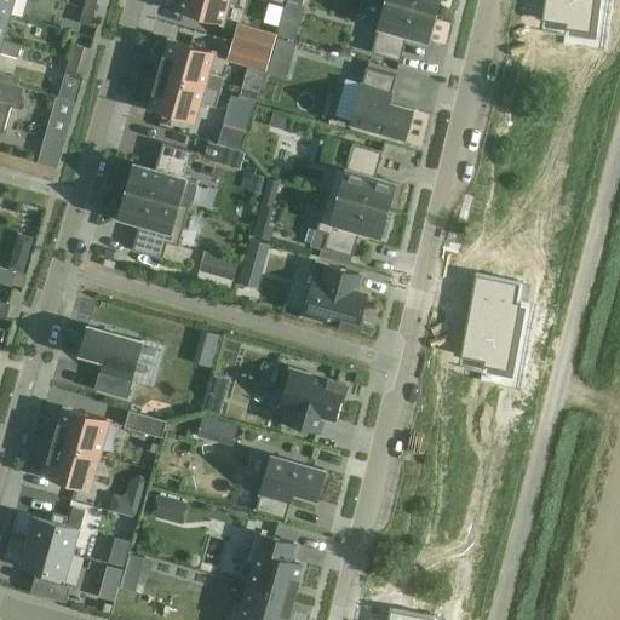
[(0,0),(0,11),(11,15),(13,0),(0,0)]
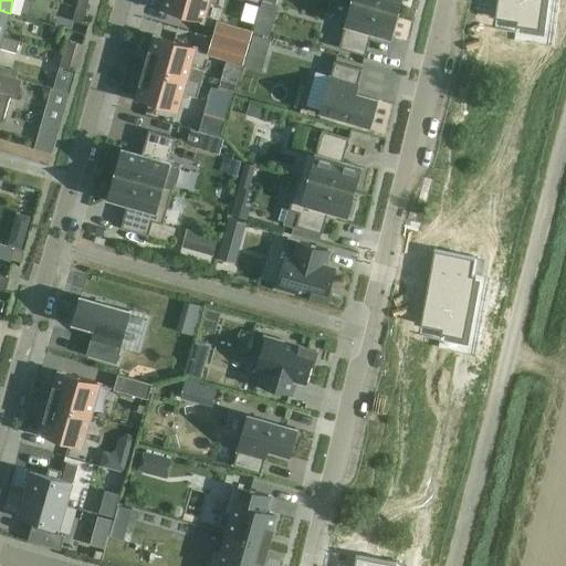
[(79,0),(76,7),(86,10),(88,0),(79,0)]
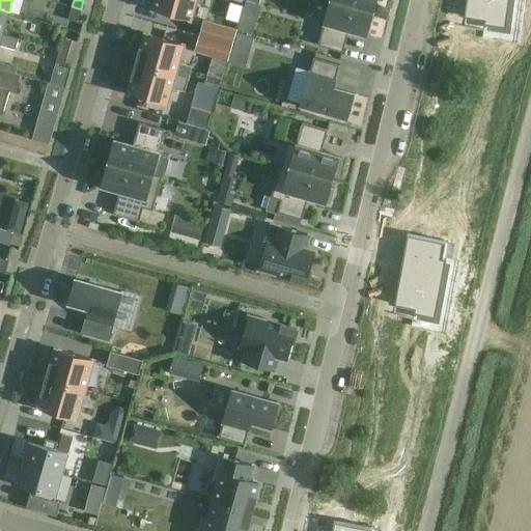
[(155,0),(152,9),(191,21),(196,2),(205,5),(206,0),(155,0)]
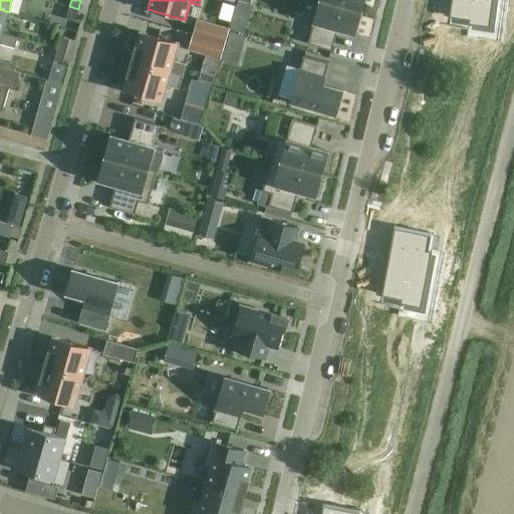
[(360,11),(325,0),(316,0),(304,40),(328,48),(334,27),(353,33),(360,11)]
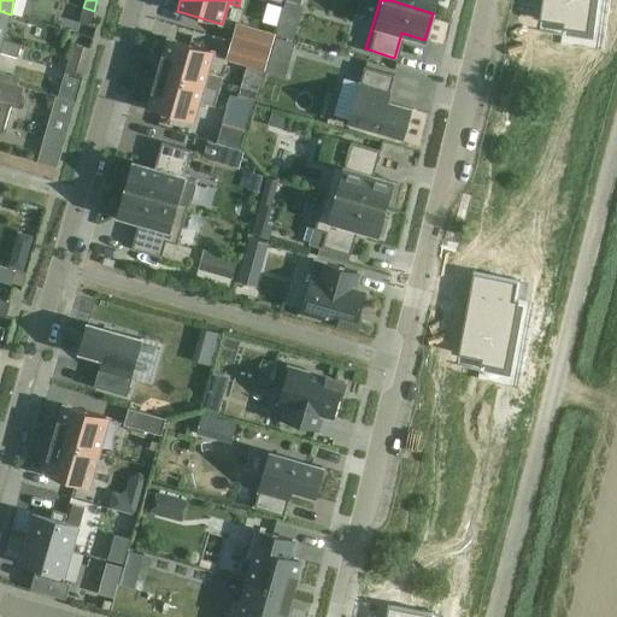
[(391,0),(433,13),(435,0),(391,0)]
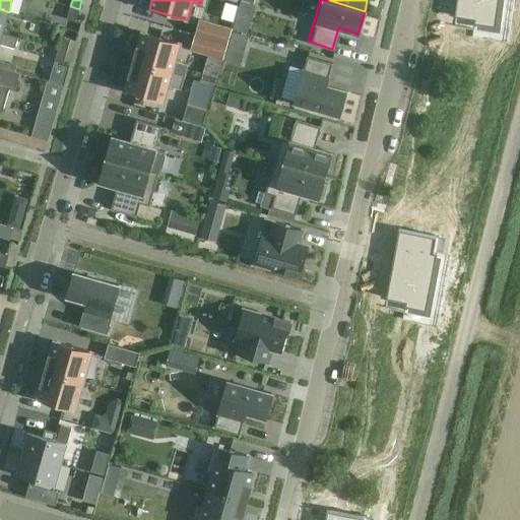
[(457,0),(455,16),(475,19),(474,23),(496,25),(499,0),(457,0)]
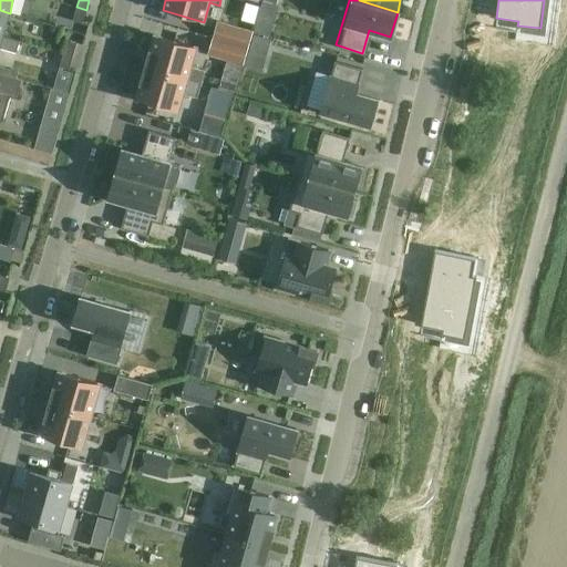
[(82,23),(83,22),(86,10),(76,7),(73,20),(82,23)]
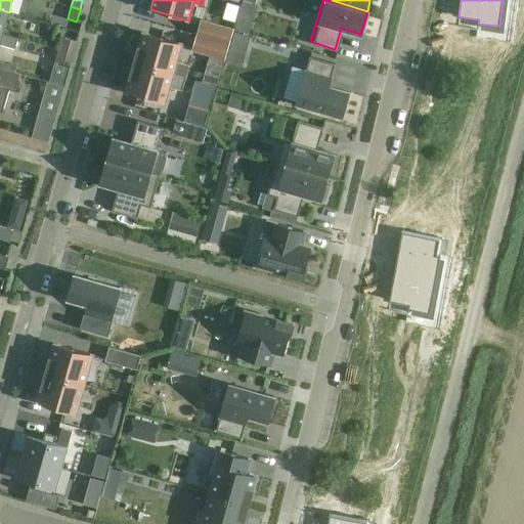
[(0,10),(0,34),(2,35),(8,13),(0,10)]
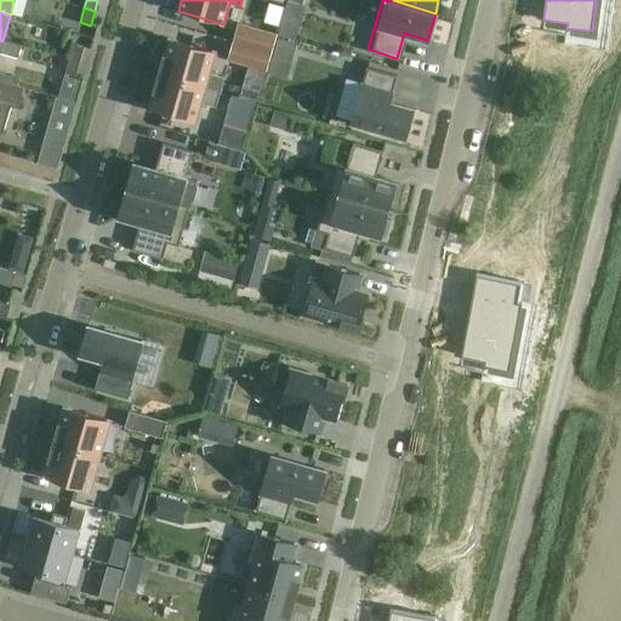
[(232,41),(272,52),(278,34),(237,23),(232,41)]
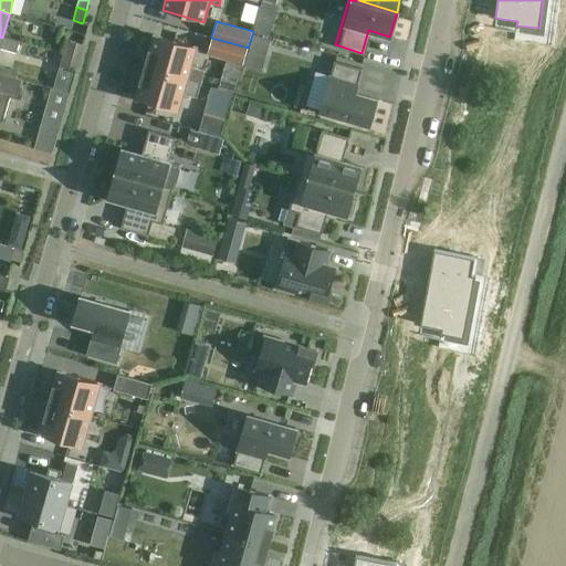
[(253,31),(248,48),(268,53),(272,35),(253,31)]
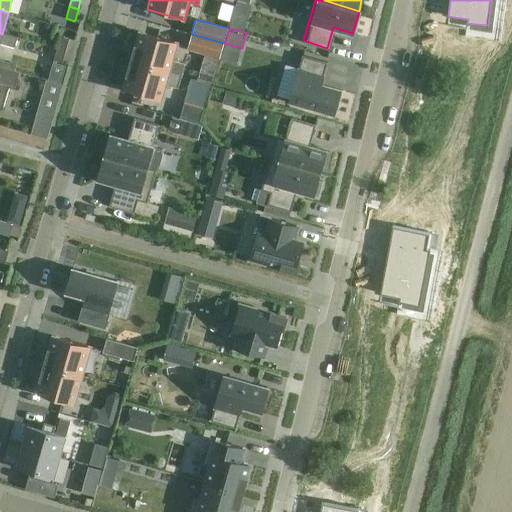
[(132,61),(169,71),(182,75),(185,64),(172,60),(172,59),(177,42),(140,32),(132,61)]
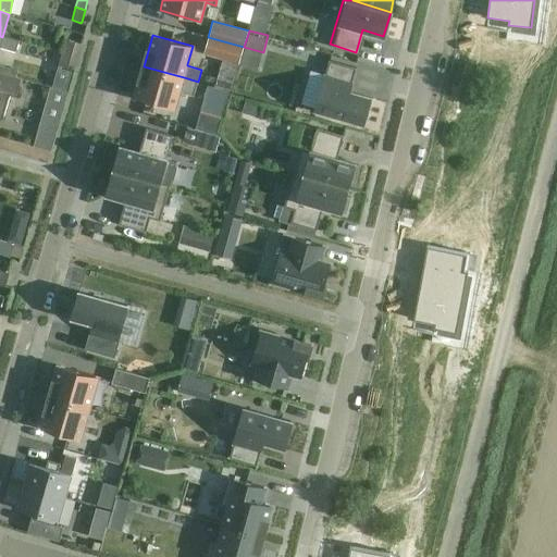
[(244,47),(208,37),(203,54),(239,64),(244,47)]
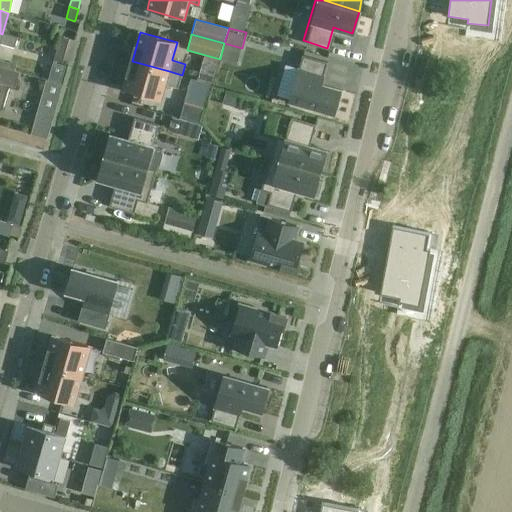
[(66,50),(70,38),(61,36),(57,48),(66,50)]
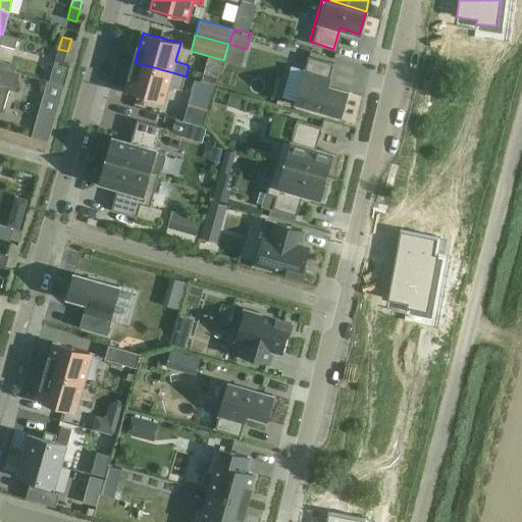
[(64,64),(64,63),(67,51),(58,49),(55,61),(64,64)]
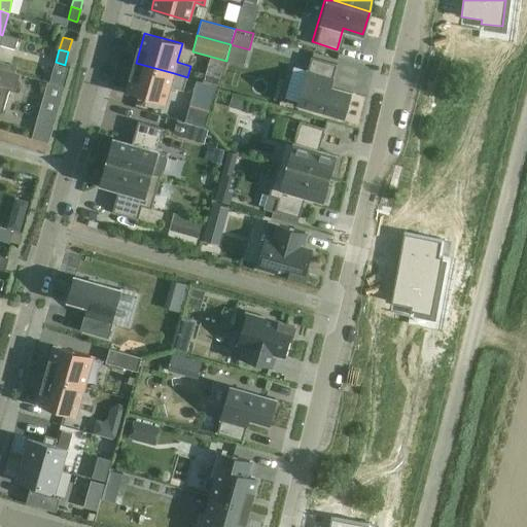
[(299,105),(344,117),(351,93),(330,86),(338,64),(312,57),(299,105)]
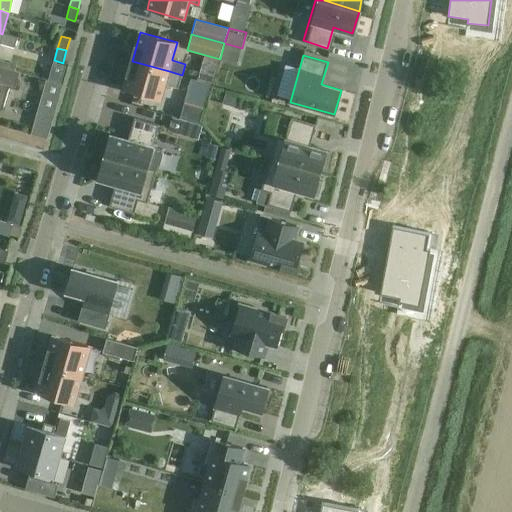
[(169,71),(132,61),(124,90),(160,100),(165,82),(178,86),(182,75),(169,71)]
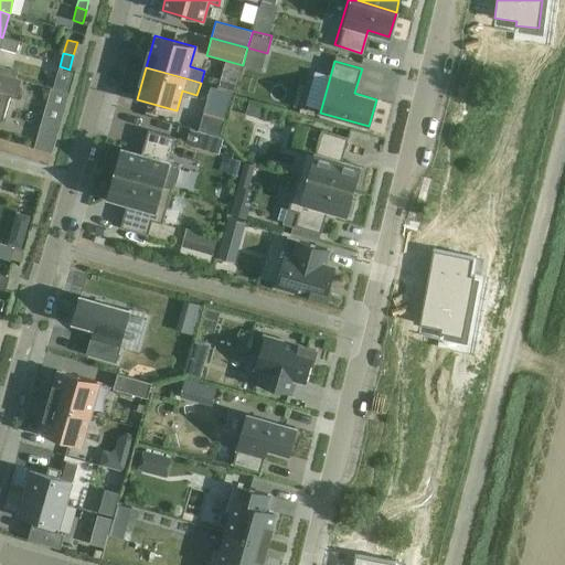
[(59,68),(53,88),(67,93),(73,73),(59,68)]
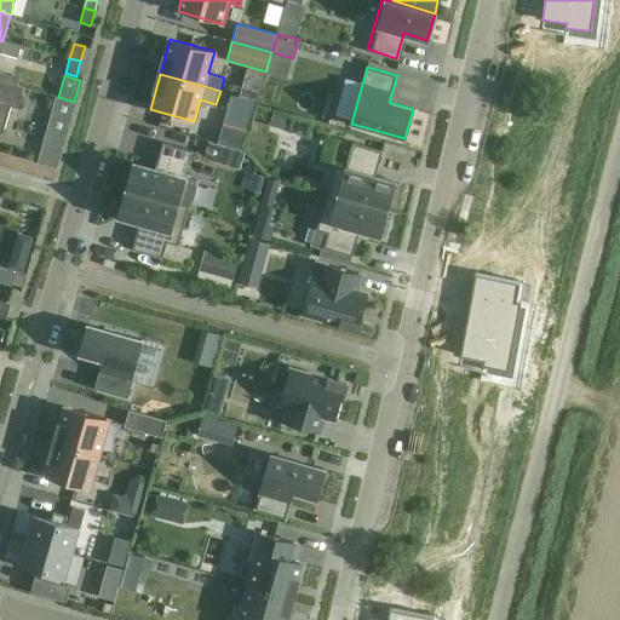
[(23,87),(0,80),(0,132),(3,133),(9,116),(11,105),(18,108),(23,87)]
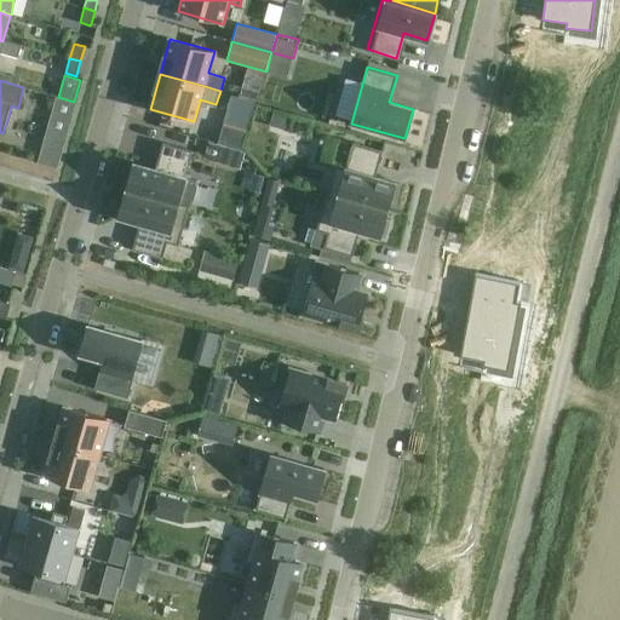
[(245,120),(252,93),(241,91),(234,118),(245,120)]
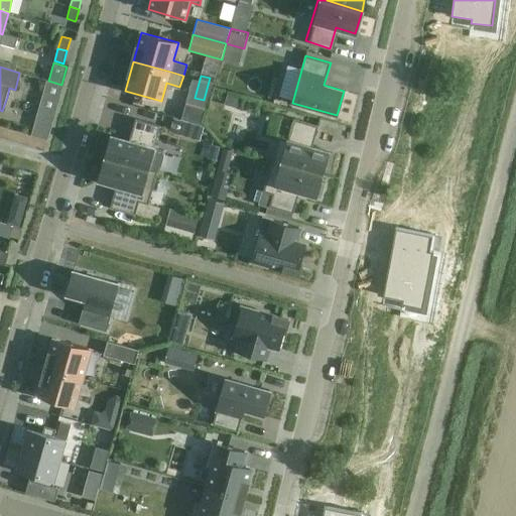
[(48,81),(47,81),(32,135),(47,140),(63,85),(61,85),(48,81)]
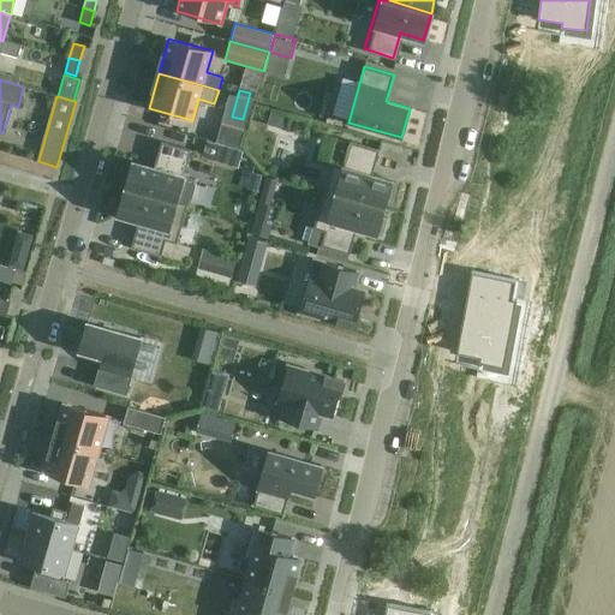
[(273,109),(268,123),(286,127),(290,114),(273,109)]
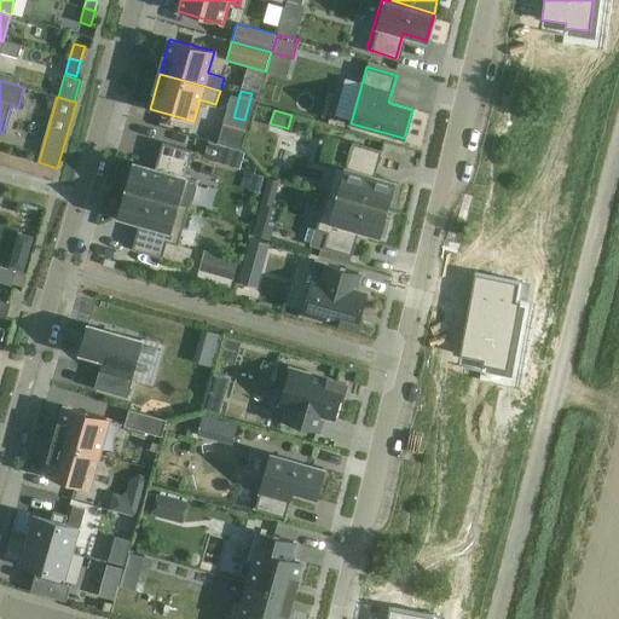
[(226,145),(241,150),(247,131),(223,125),(218,143),(220,144),(226,145)]
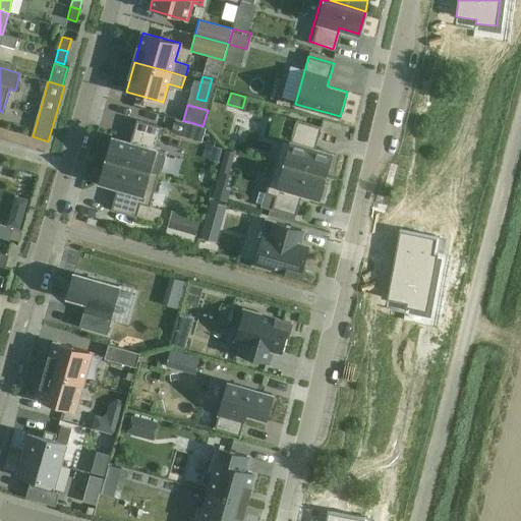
[(345,135),(347,121),(325,117),(322,130),(345,135)]
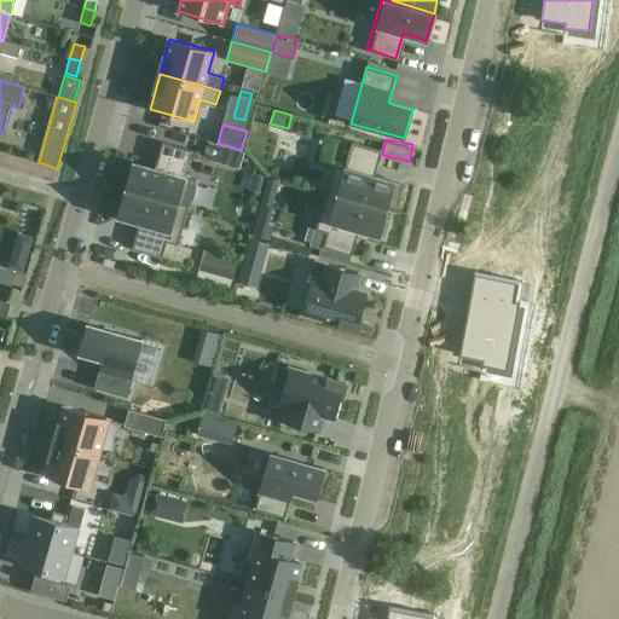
[(208,140),(203,158),(220,163),(226,145),(220,144),(218,143),(208,140)]
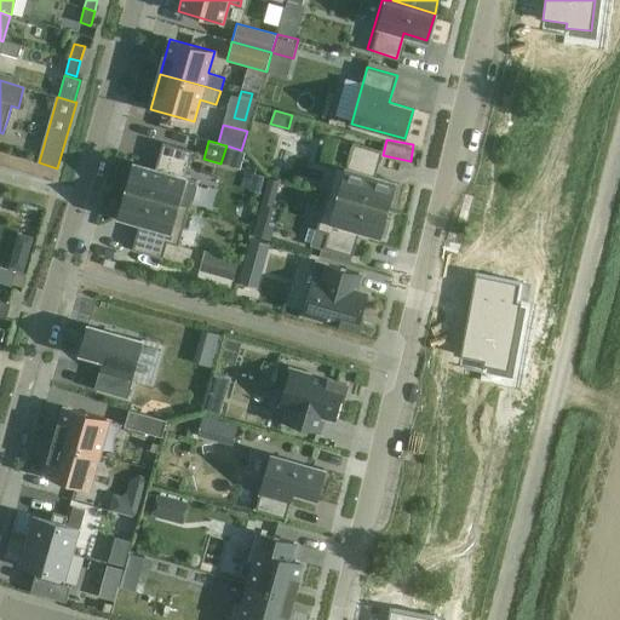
[(135,162),(127,190),(189,208),(196,181),(184,177),(191,150),(164,142),(155,168),(135,162)]
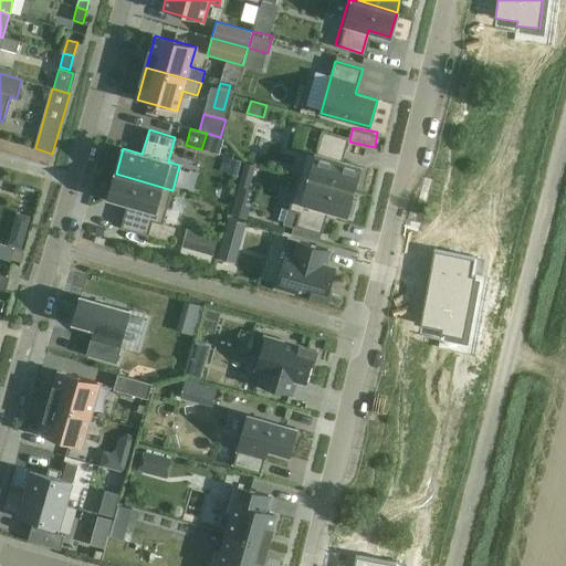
[(303,150),(296,176),(354,191),(356,184),(362,185),(366,168),(341,161),(346,138),(321,130),(314,154),(303,150)]
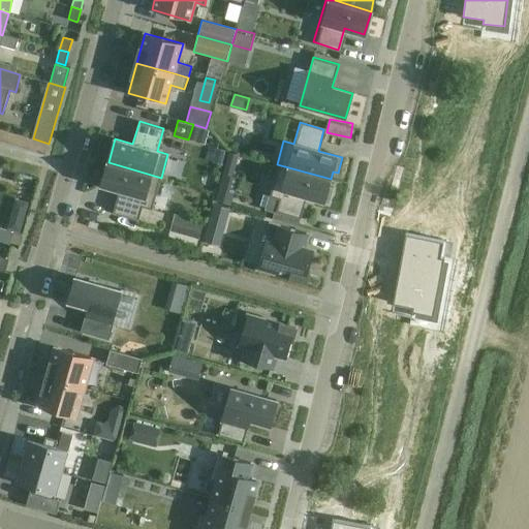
[(221,173),(213,200),(230,206),(239,178),(232,176),(239,154),(227,151),(221,173)]
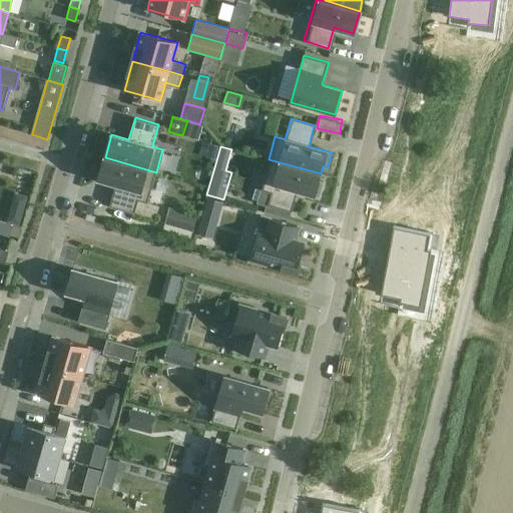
[(105,157),(98,180),(117,185),(111,206),(133,212),(137,199),(147,202),(156,172),(105,157)]
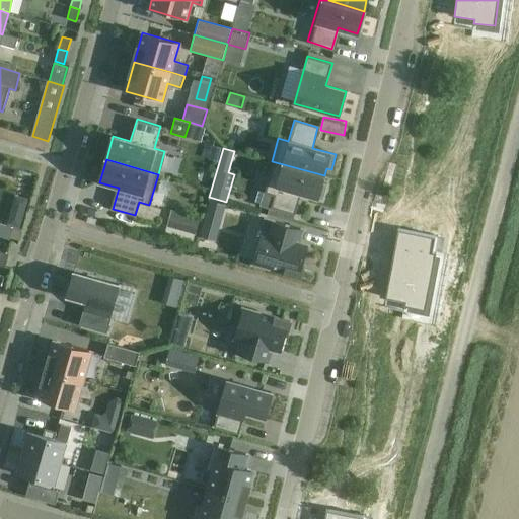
[(266,183),(260,205),(269,207),(293,214),(299,193),(322,200),(326,184),(322,182),(324,175),(281,163),(272,161),(266,183)]
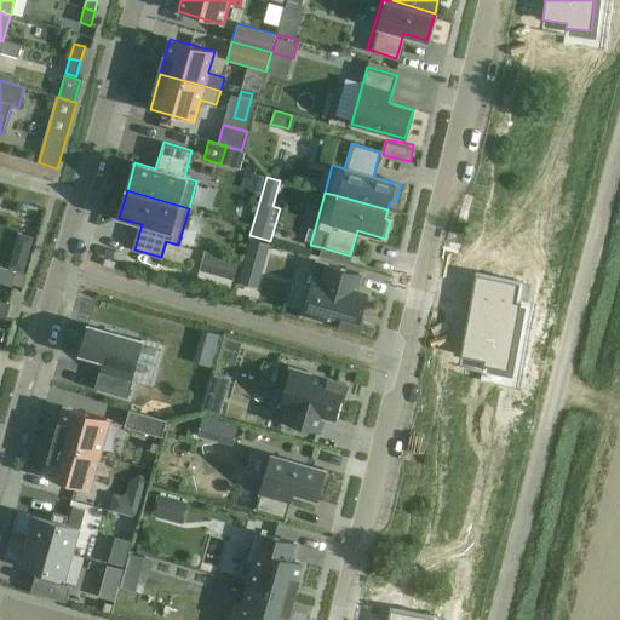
[(250,239),(244,260),(263,265),(269,245),(250,239)]
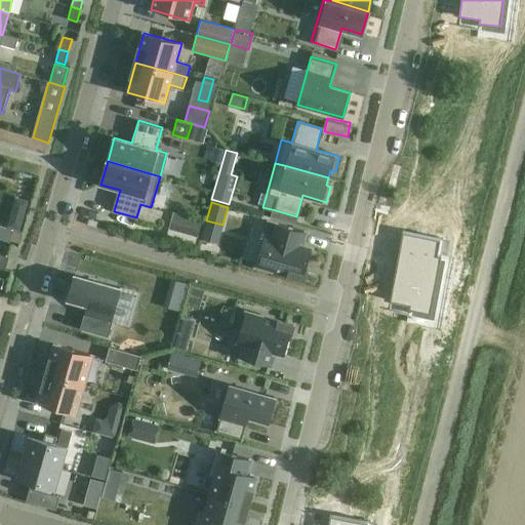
[(272,209),(270,216),(294,224),(296,216),(272,209)]
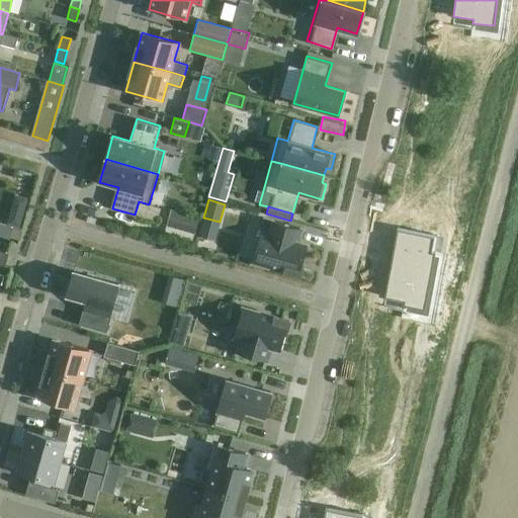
[(10,207),(5,225),(12,227),(20,229),(25,211),(10,207)]
